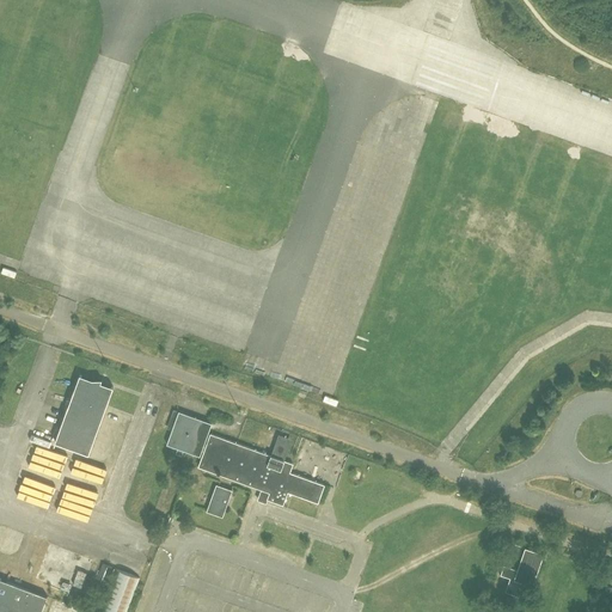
[(102,379),(92,379),(80,375),(55,442),(89,454),(114,387),(101,383),(102,379)]
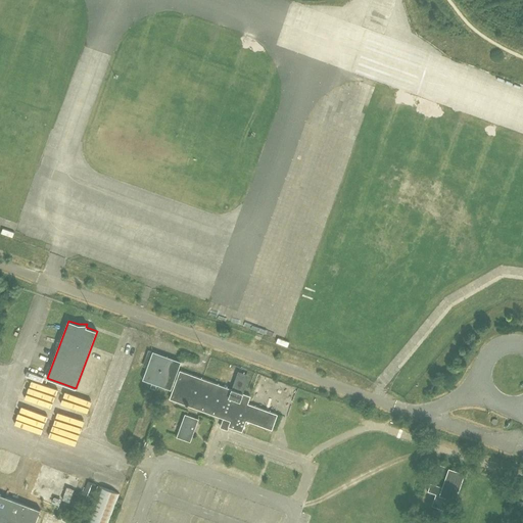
[(153,351),(152,352),(147,368),(143,380),(152,383),(150,387),(155,389),(157,385),(172,390),(173,385),(175,386),(170,398),(231,421),(229,426),(242,431),(246,420),(272,429),(277,414),(248,403),(250,396),(243,393),(180,371),(177,381),(175,380),(181,362),(153,351)]
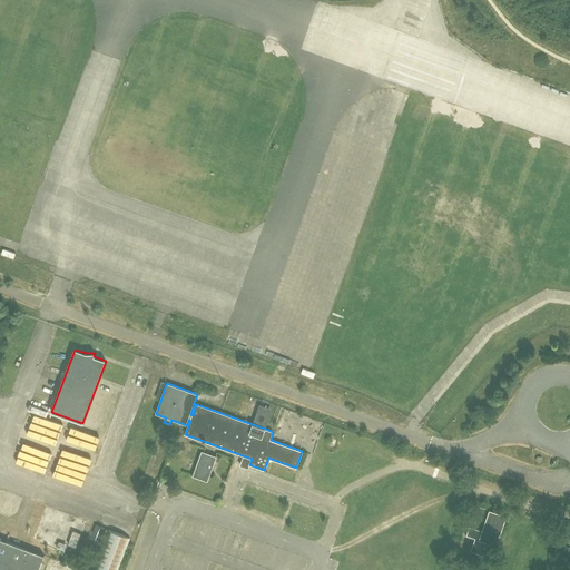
[(207,481),(216,457),(202,451),(193,475),(207,481)]
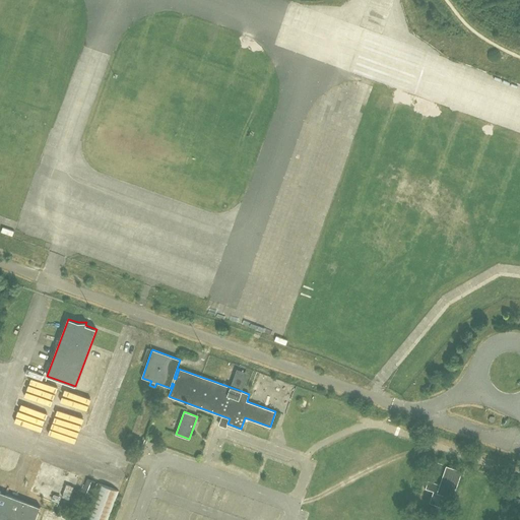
[(434,498),(432,497),(430,503),(446,509),(450,498),(453,498),(462,471),(461,470),(461,472),(447,467),(441,485),(429,480),(426,489),(436,492),(434,498)]
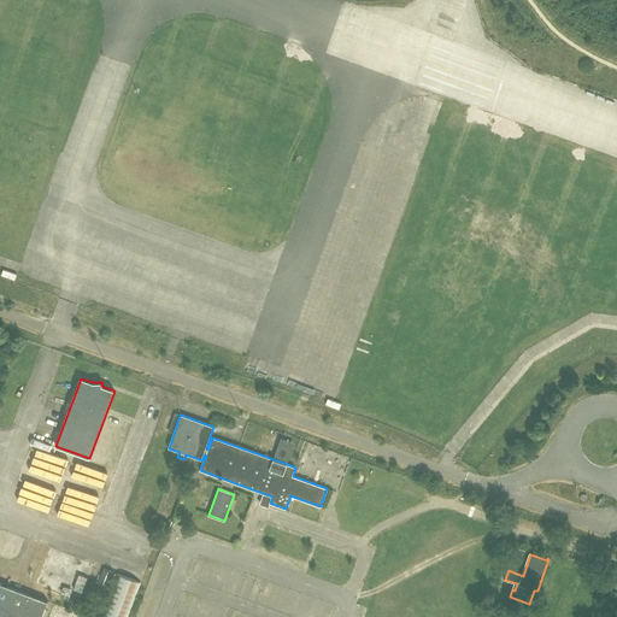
[(97,588),(105,593),(113,573),(104,569),(97,588)]
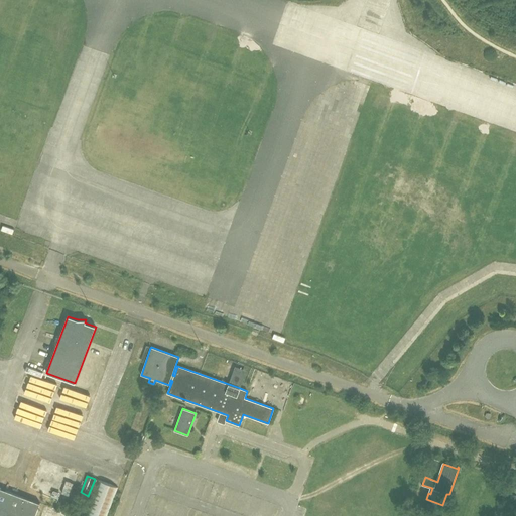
[(97,480),(83,515),(107,515),(118,488),(97,480)]
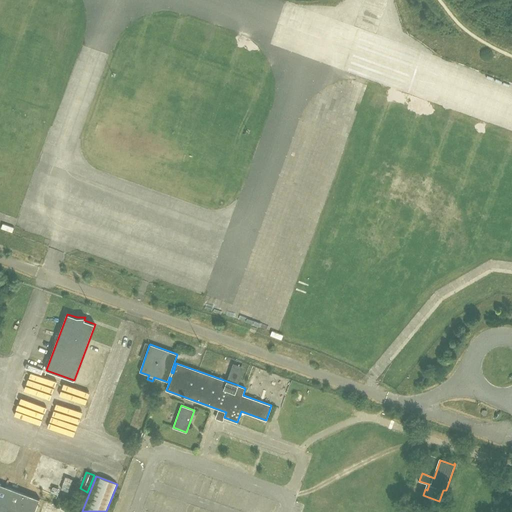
[(0,483),(0,511),(34,511),(40,499),(0,483)]
